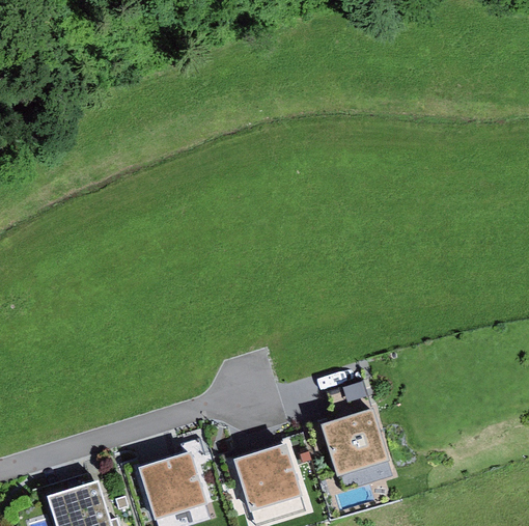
[(371,409),(322,423),(341,491),(391,476),(371,409)]
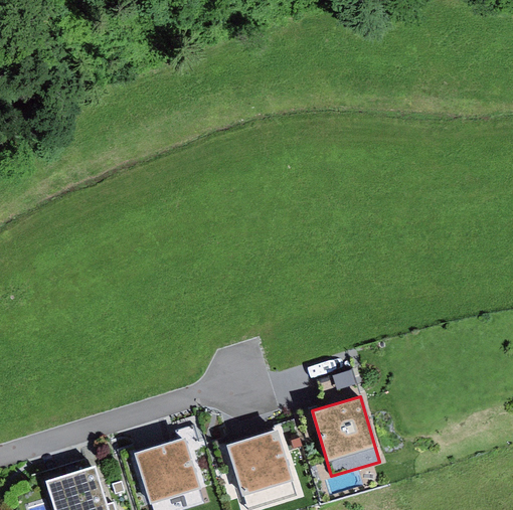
[(277,428),(225,444),(246,509),(249,509),(297,494),(277,428)]
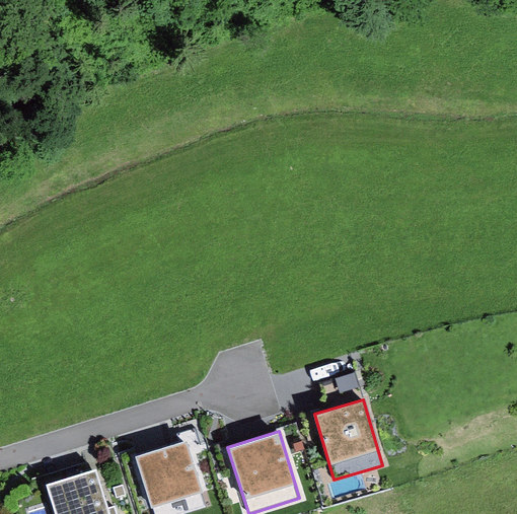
[(310,480),(328,475),(321,439),(302,443),(310,480)]
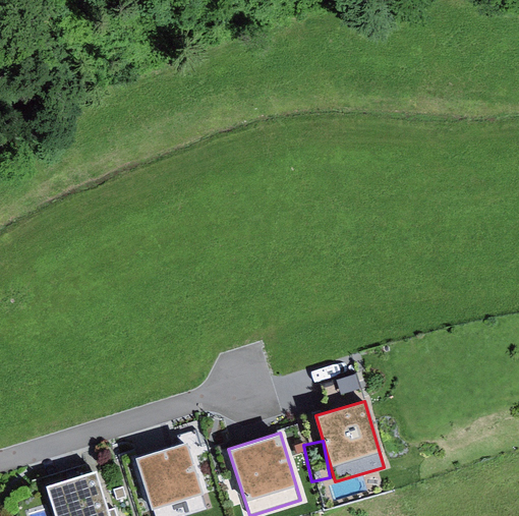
[(186,444),(135,458),(152,515),(171,515),(205,506),(186,444)]
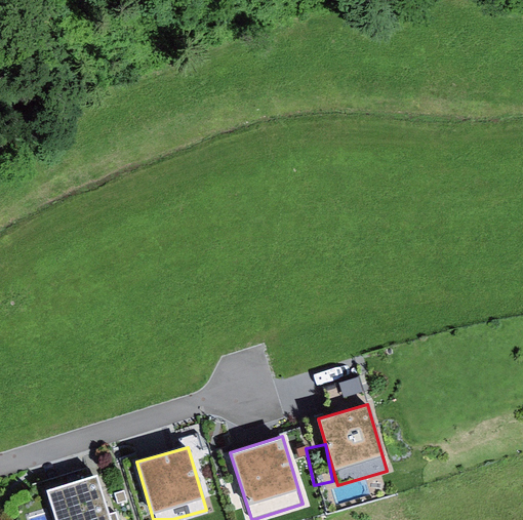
[(107,519),(95,483),(46,497),(52,519),(107,519)]
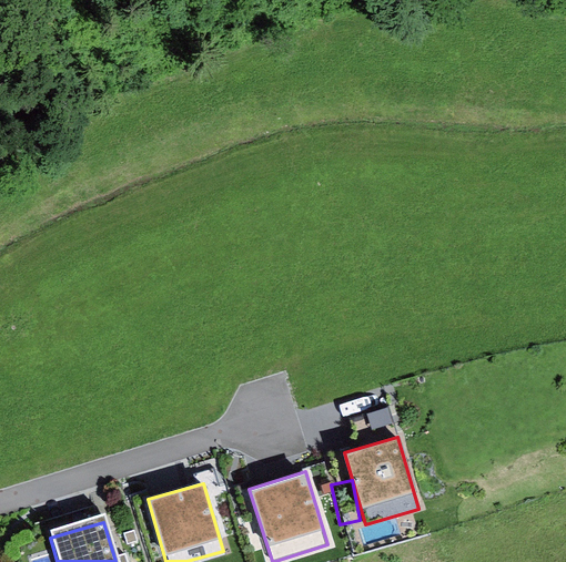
All buildings are outlined.
